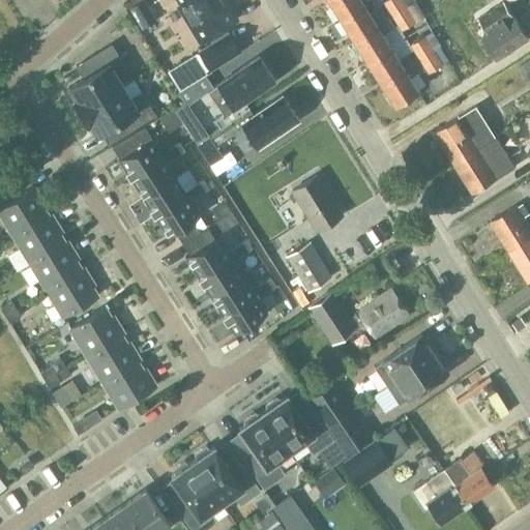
[(225,0),(178,0),(181,4),(178,6),(201,42),(237,20),(225,0)]
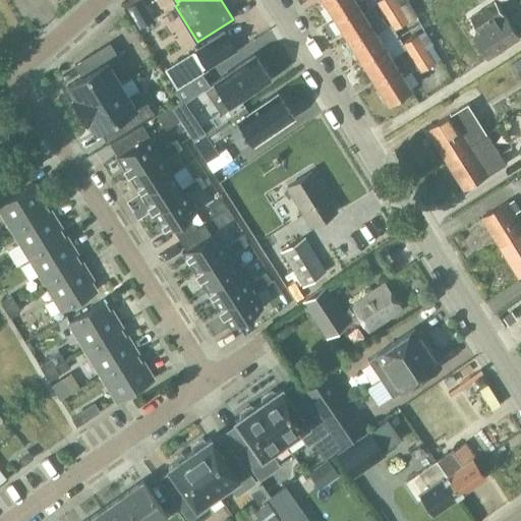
[(323,0),(335,18),(357,4),(354,0),(323,0)]
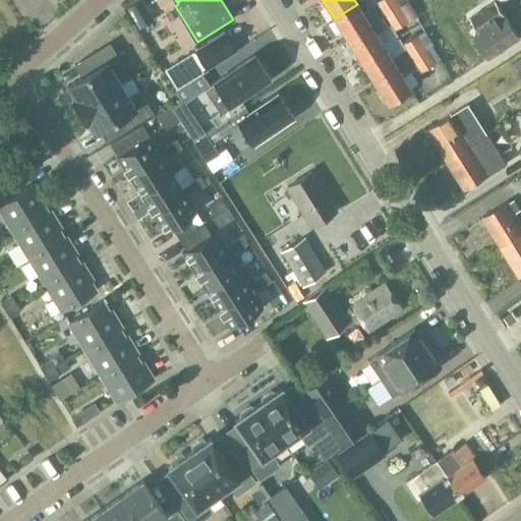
[(385,16),(399,7),(408,2),(406,0),(381,0),(377,3),(385,16)]
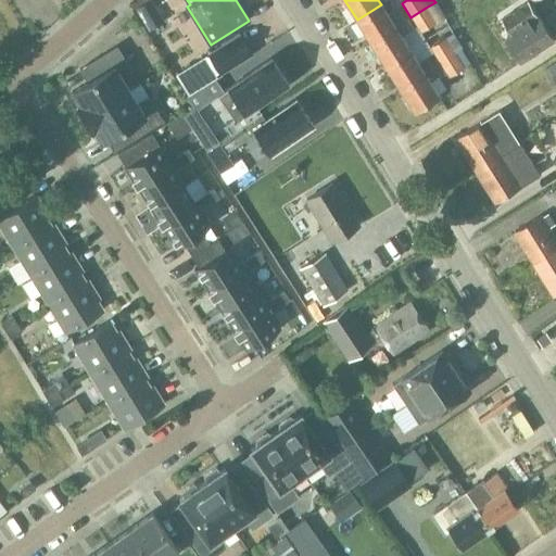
[(151,2),(135,12),(149,34),(164,25),(151,2)]
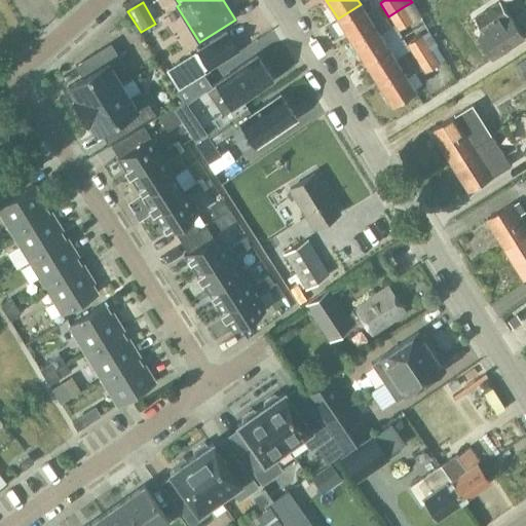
[(412,2),(403,7),(412,22),(421,16),(412,2)]
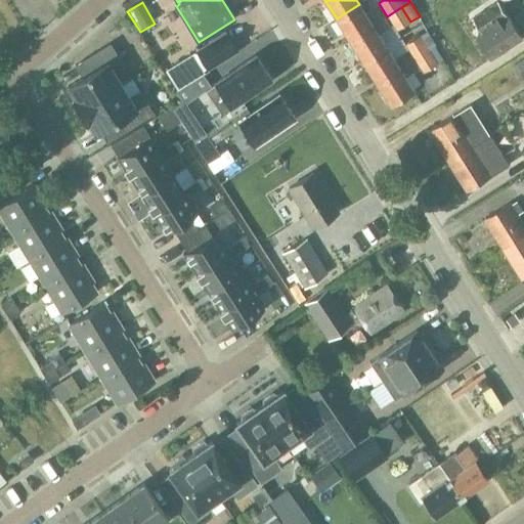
[(509,16),(499,2),(475,18),(484,33),(479,37),(493,59),(523,38),(510,16),(509,16)]
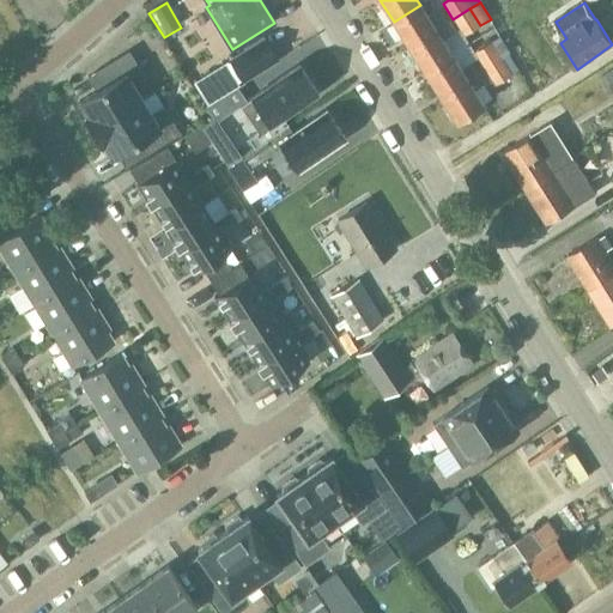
[(420,5),(394,22),(410,47),(449,22),(442,8),(429,17),(420,5)]
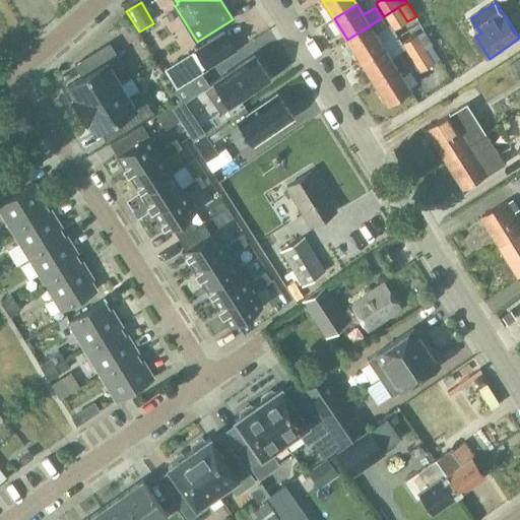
[(398,7),(384,16),(391,27),(383,34),(388,43),(398,37),(394,29),(407,21),(398,7)]
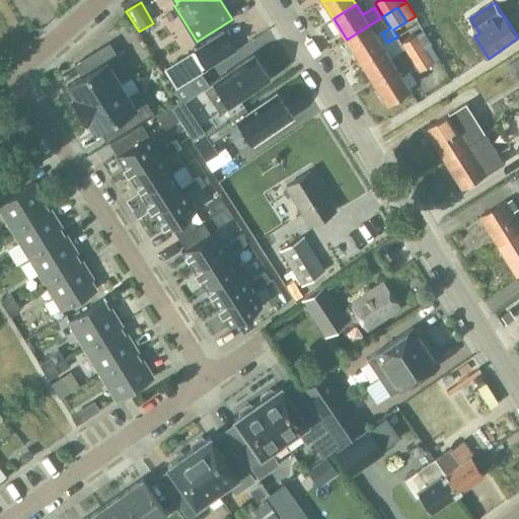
[(381,19),(380,18),(347,40),(360,61),(382,47),(375,34),(387,27),(382,18),(381,19)]
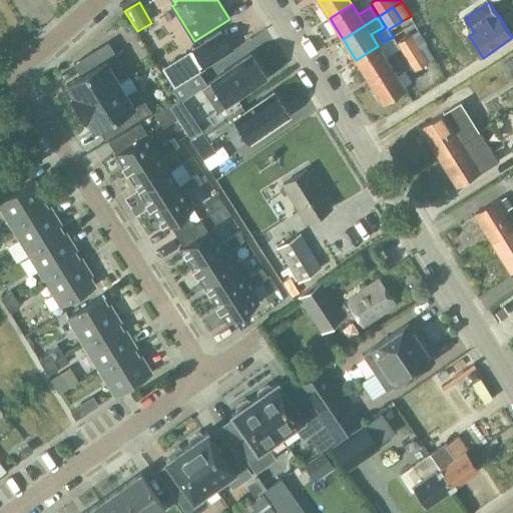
[(406,58),(426,46),(428,45),(419,31),(412,36),(411,35),(397,44),(406,58)]
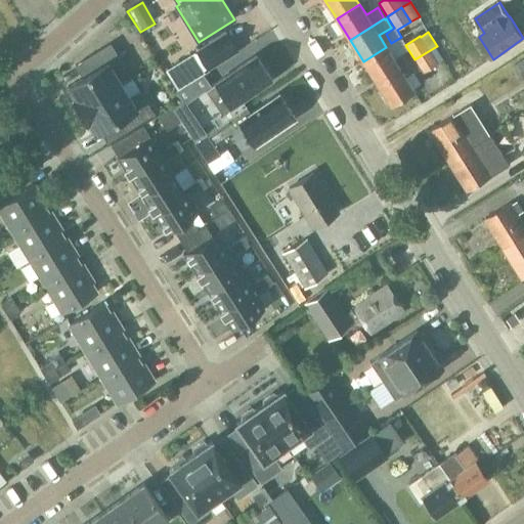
[(156,33),(148,37),(158,55),(166,51),(156,33)]
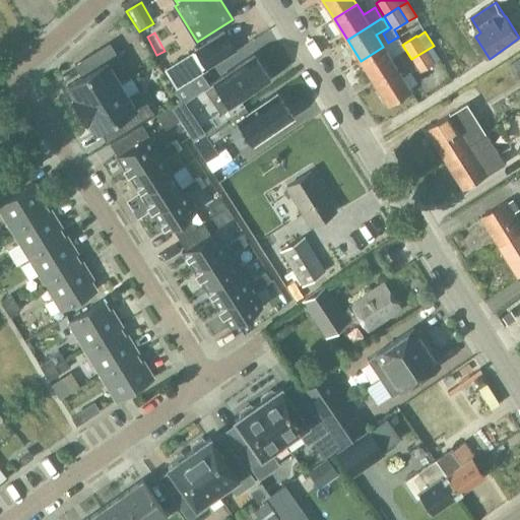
[(224,34),(195,51),(206,69),(236,51),(224,34)]
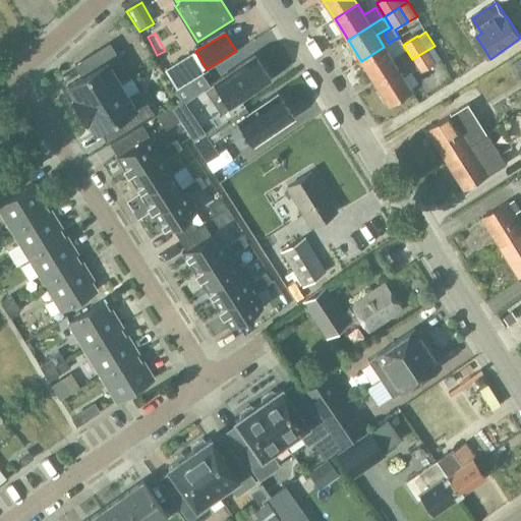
[(79,111),(121,85),(114,73),(124,67),(110,44),(75,66),(82,62),(90,73),(68,87),(74,98),(72,99),(79,111)]
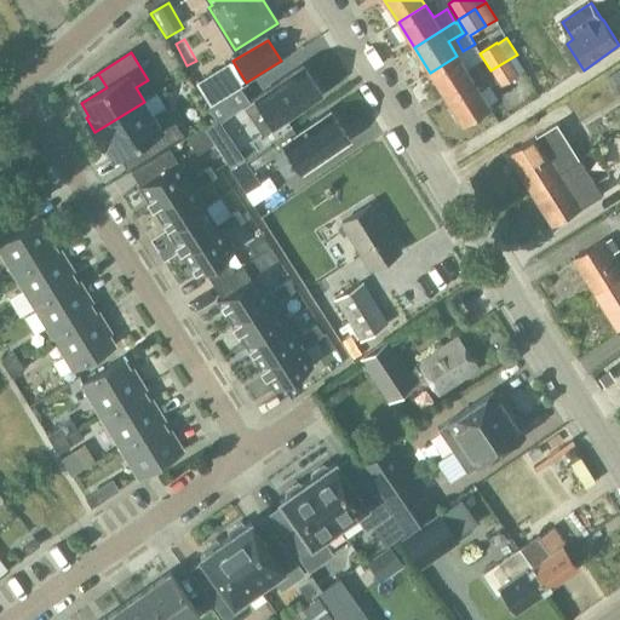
[(457,56),(430,73),(446,97),(474,80),(472,80),(483,74),(477,62),(465,68),(457,56)]
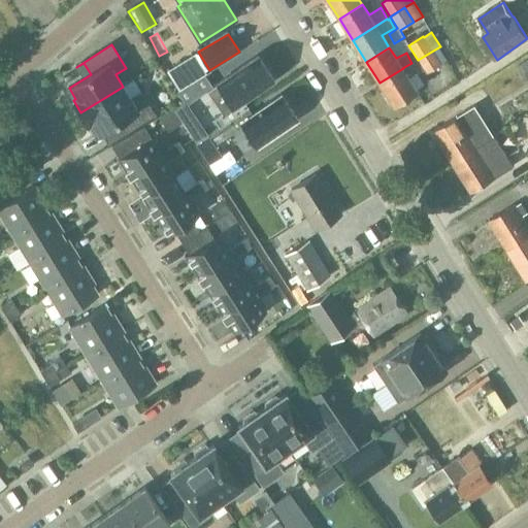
[(447,61),(438,47),(418,60),(427,73),(447,61)]
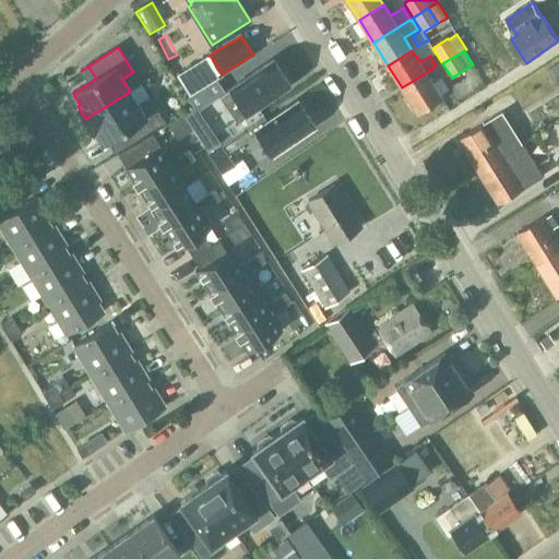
[(202,56),(174,72),(185,91),(213,74),(202,56)]
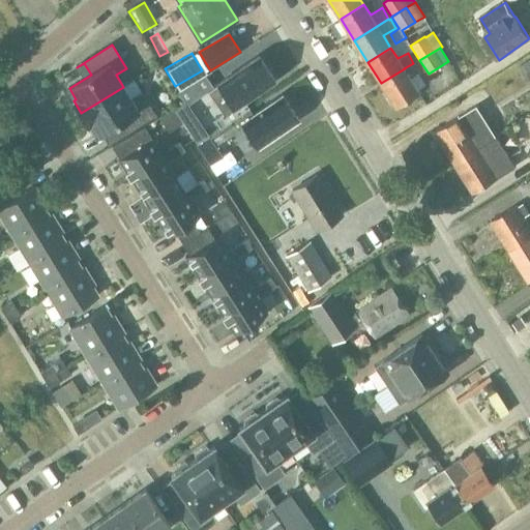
[(217,85),(207,92),(222,114),(214,119),(221,128),(249,109),(244,101),(259,91),(274,81),(266,69),(259,57),(217,85)]
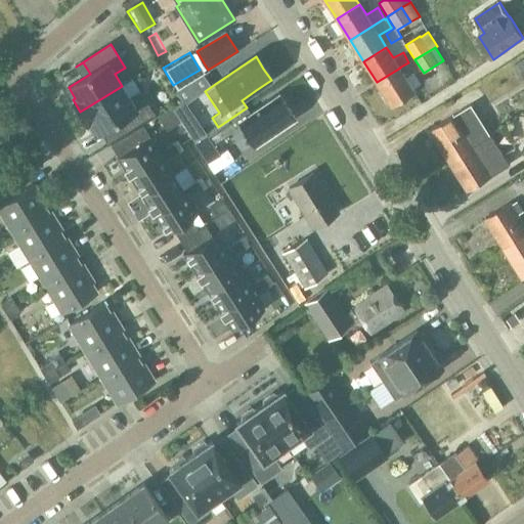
[(523,59),(515,66),(523,79),(523,59)]
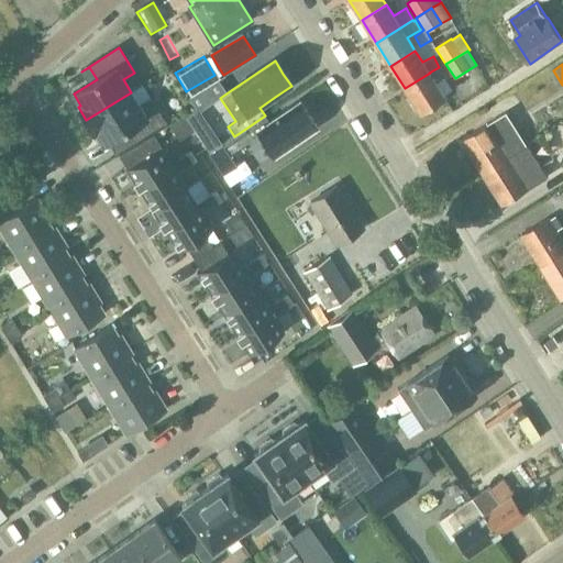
[(444,97),(430,73),(405,88),(420,112),(444,97)]
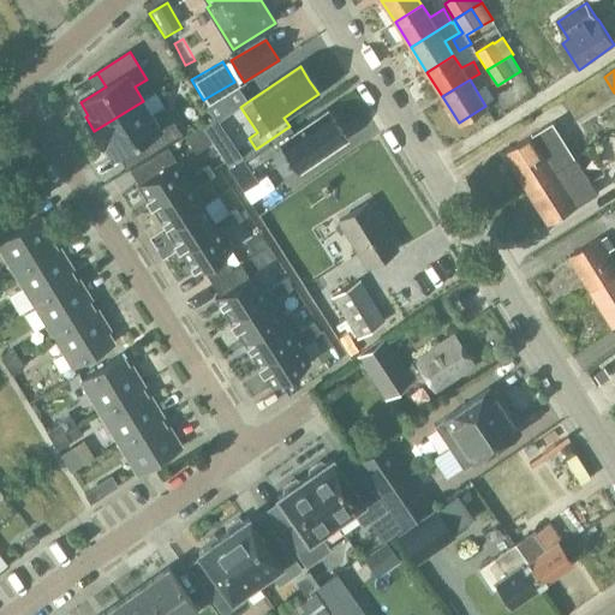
[(151,115),(143,101),(94,131),(103,144),(106,143),(113,156),(138,141),(148,154),(180,133),(163,107),(151,115)]
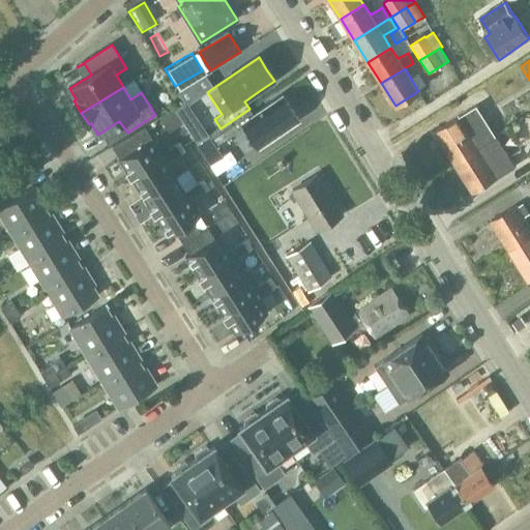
[(209,136),(209,137),(215,146),(216,146),(238,131),(237,128),(242,124),(258,147),(299,120),(283,95),(254,115),(249,109),(221,128),(209,136)]
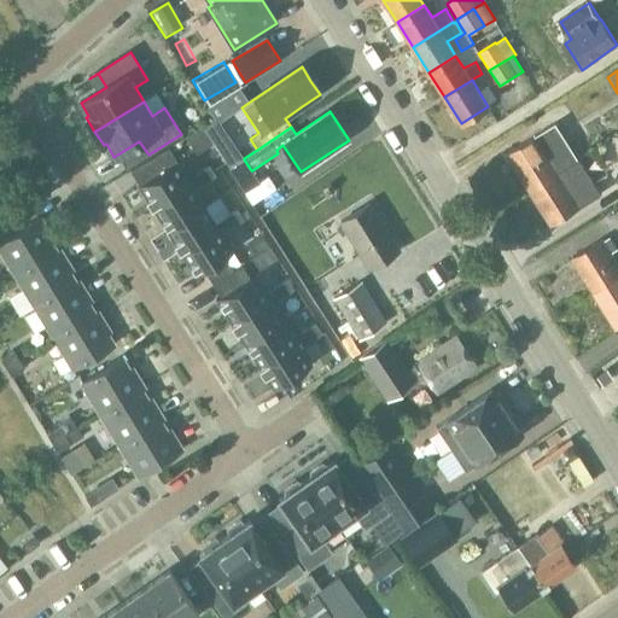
[(557,123),(537,136),(509,153),(531,190),(581,161),(557,123)]
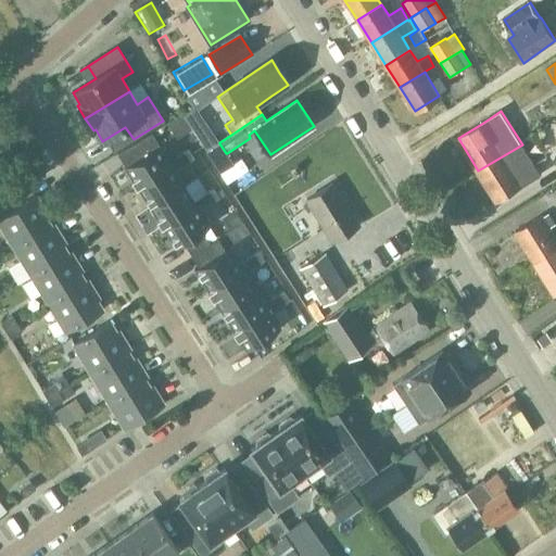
[(203,123),(192,130),(206,152),(207,152),(207,151),(217,144),(203,123)]
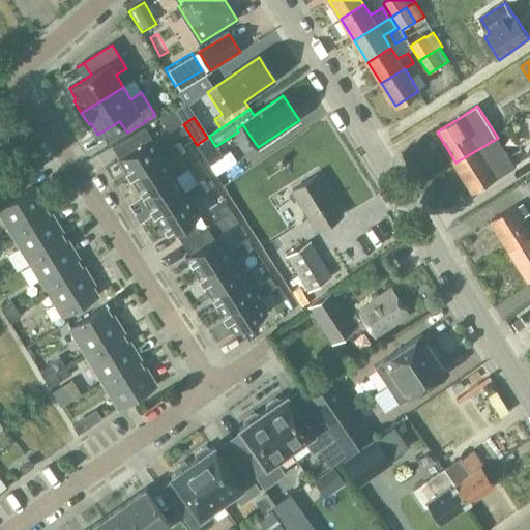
[(127,138),(135,149),(152,139),(145,127),(127,138)]
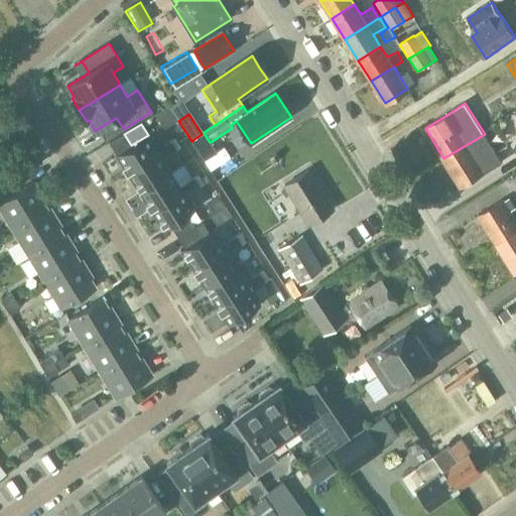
[(503,163),(485,134),(443,158),(463,188),(503,163)]
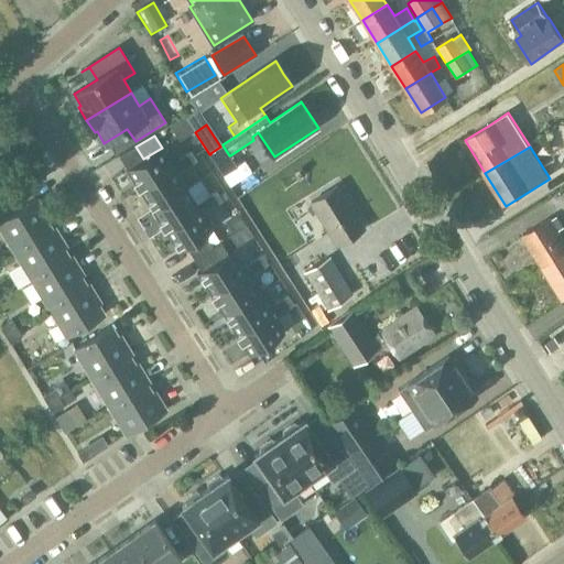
[(172,163),(162,148),(143,159),(126,170),(139,191),(175,169),(177,173),(187,167),(182,158),(172,163)]
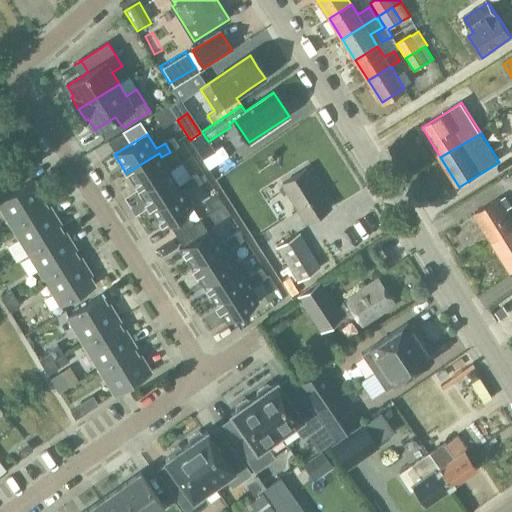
[(174,137),(165,143),(170,152),(179,146),(174,137)]
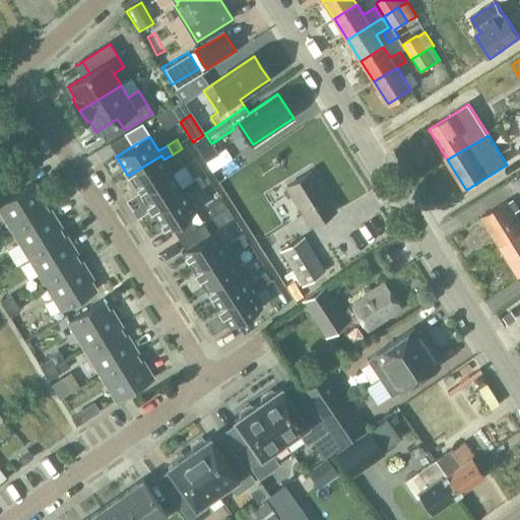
[(164,159),(161,155),(128,176),(140,195),(173,174),(164,159)]
